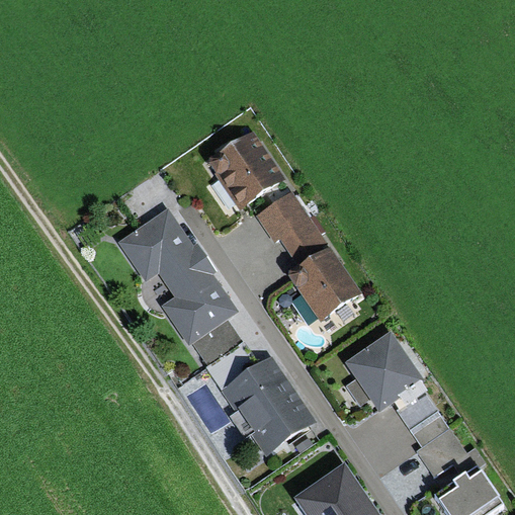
[(284,179),(254,131),(208,160),(240,208),(284,179)]
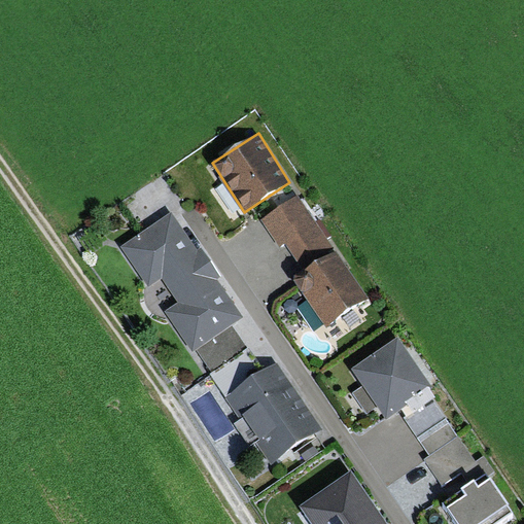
[(297,193),(259,218),(279,247),(285,243),(307,273),(293,282),(324,327),(369,298),(297,193)]
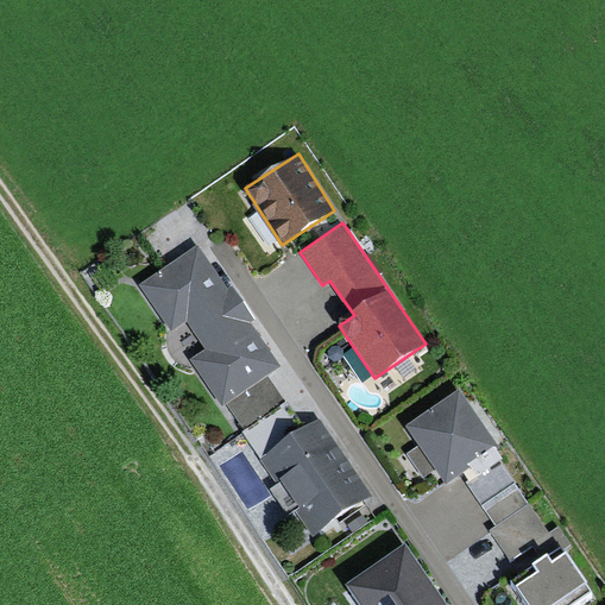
[(201,244),(142,284),(222,403),(279,365),(250,321),(257,316),(235,284),(231,288),(201,244)]
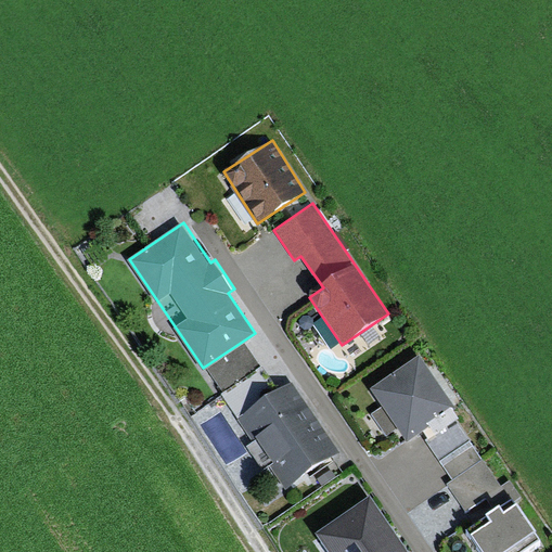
[(416,354),(370,387),(405,437),(452,403),(416,354)]
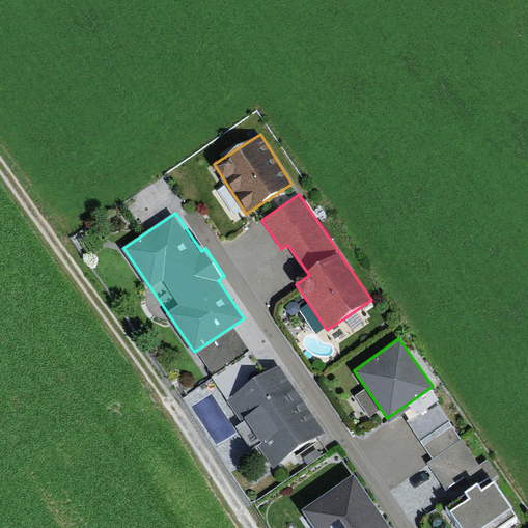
[(278,364),(228,395),(271,463),(321,432),(278,364)]
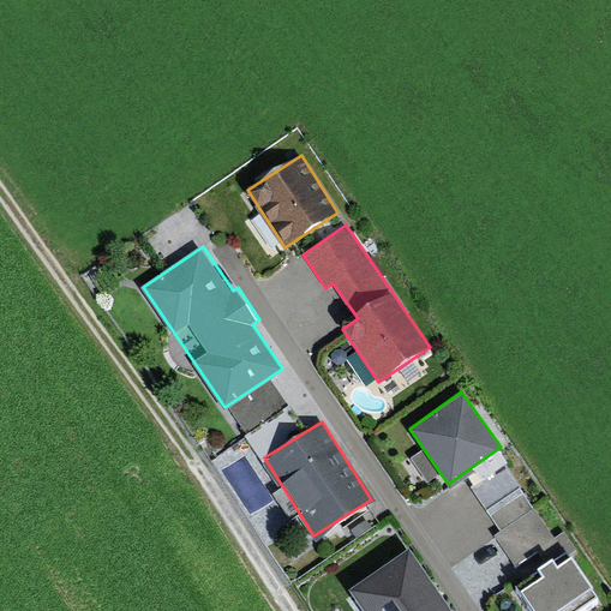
[(454,610),(415,552),(358,591),(370,610),(454,610)]
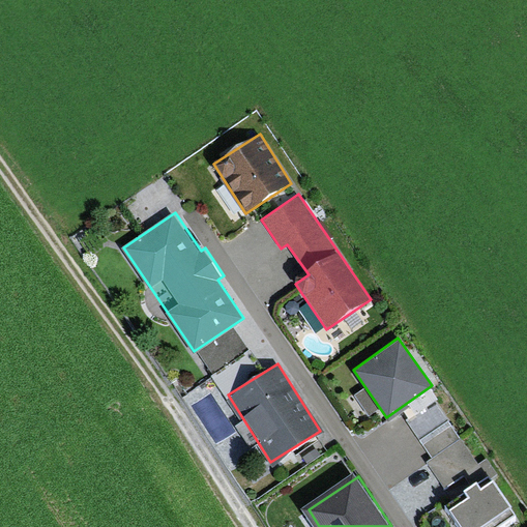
[(488,477),(443,508),(456,526),(505,526),(517,520),(488,477)]
